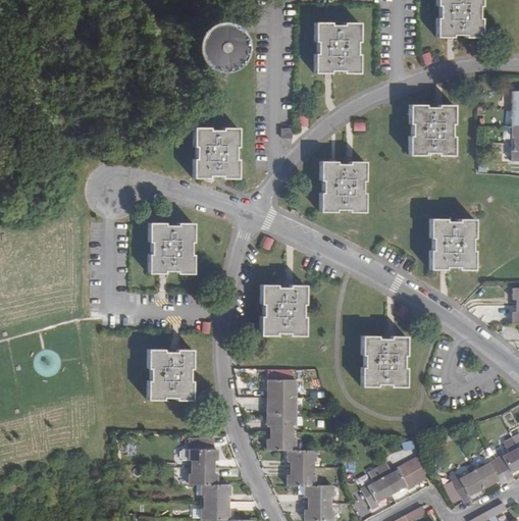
[(439,0),(439,4),(443,4),(442,17),(439,17),(439,36),(455,36),(455,34),(468,34),(468,36),(483,36),(482,18),(480,17),(480,5),(483,5),(482,0),(439,0)]
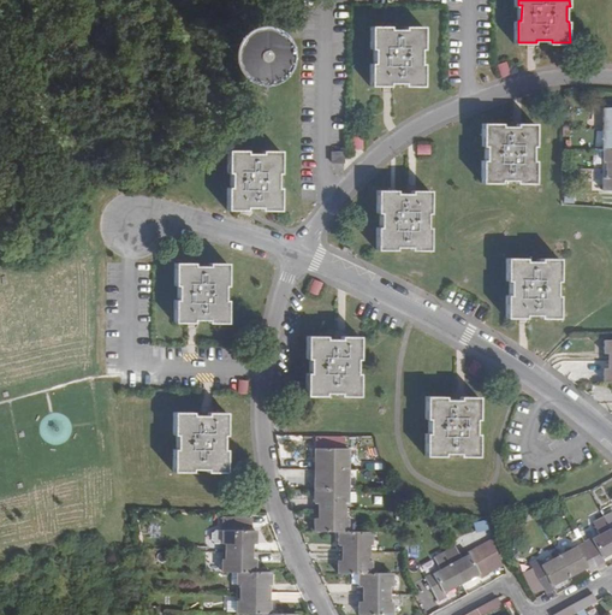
[(393,29),(393,27),(375,27),(374,48),(378,48),(376,63),(374,63),(374,86),(392,86),(392,83),(408,83),(408,86),(426,86),(426,63),(422,63),(422,48),(427,48),(426,27),(408,27),(408,29),(393,29)]
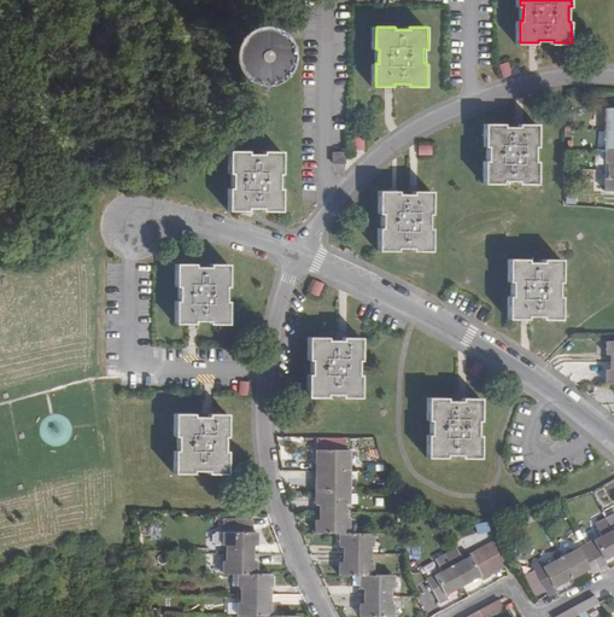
[(256,39),(252,40),(250,41),(247,42),(246,45),(244,47),(244,51),(244,54),(244,57),(245,60),(249,64),(252,67),(255,68),(258,68),(261,68),(264,65),(268,63),(269,62),(272,58),(272,56),(272,53),(272,51),(270,47),(269,45),(267,42),(264,40),(262,40),(258,39),(256,39)]
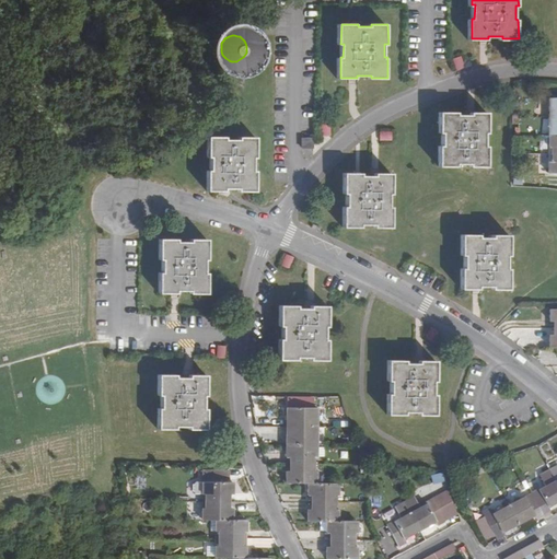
[(465,54),(455,57),(459,69),(468,67),(465,54)]
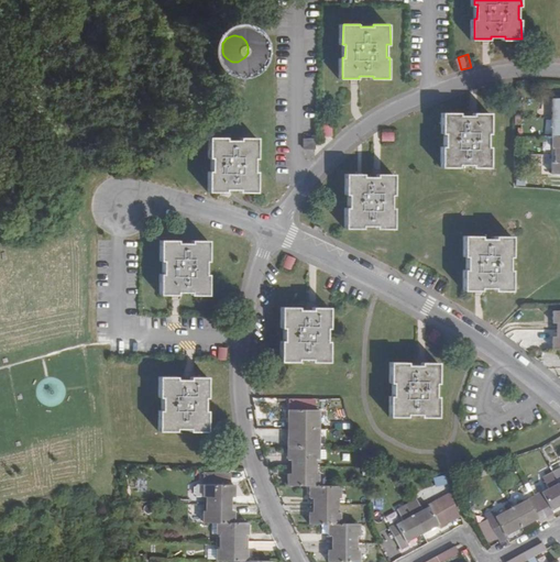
[(461,114),(461,112),(443,112),(443,132),(447,132),(446,146),(443,146),(443,166),(460,166),(460,164),(474,164),(474,166),(491,167),(492,146),(489,146),(489,133),(492,133),(492,112),(474,112),(474,114),(461,114)]
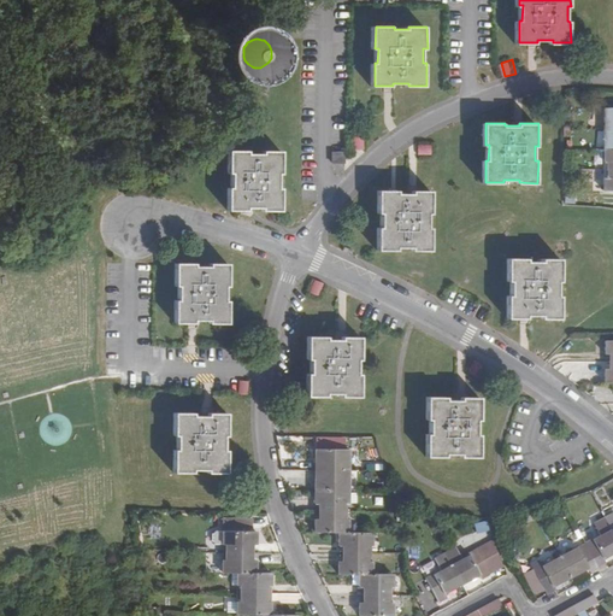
[(359,136),(358,147),(366,148),(369,138),(359,136)]
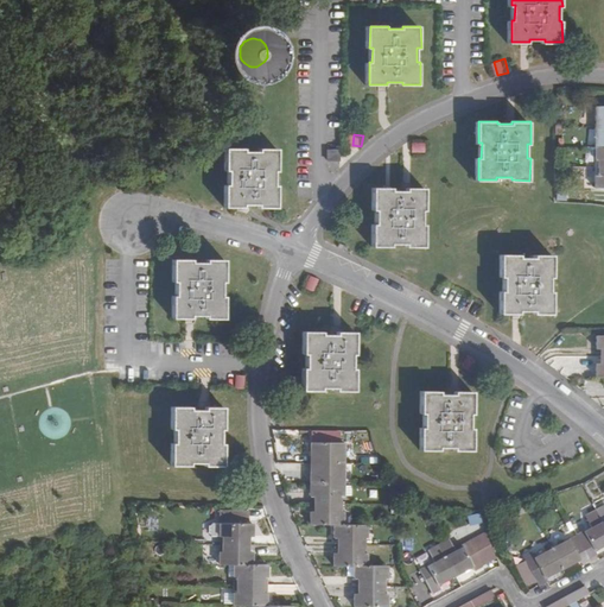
[(414,141),(415,151),(430,151),(428,140),(414,141)]
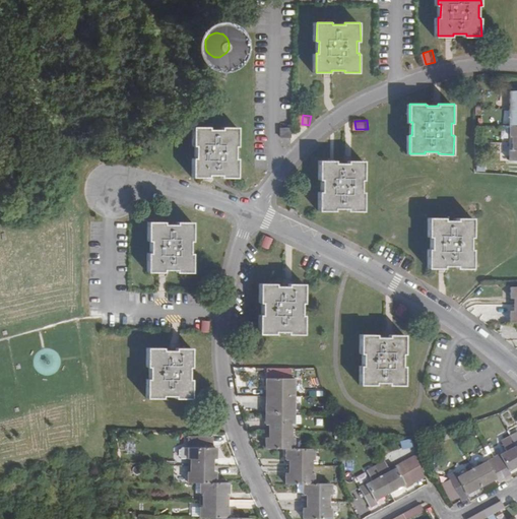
[(282,136),(294,136),(294,126),(283,126),(282,136)]
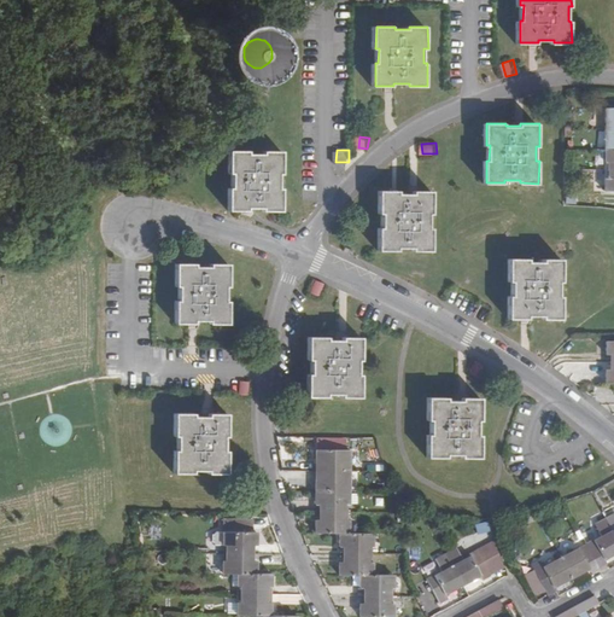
[(250,153),(250,151),(232,151),(232,172),(235,173),(235,187),(232,187),(232,209),(250,209),(250,207),(265,207),(265,210),(284,210),(284,187),(280,188),(280,173),(284,173),(284,151),(265,151),(265,153),(250,153)]
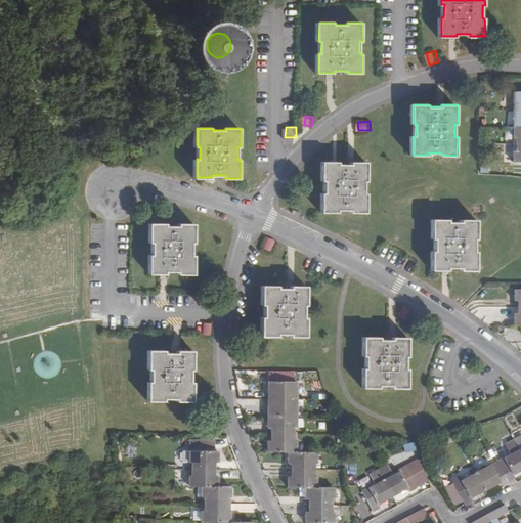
[(365,181),(367,181),(367,162),(352,162),(352,164),(340,164),(340,162),(323,162),(323,180),(326,180),(327,192),(323,192),(323,212),(339,212),(339,210),(352,210),(352,212),(367,212),(367,193),(365,193),(365,181)]
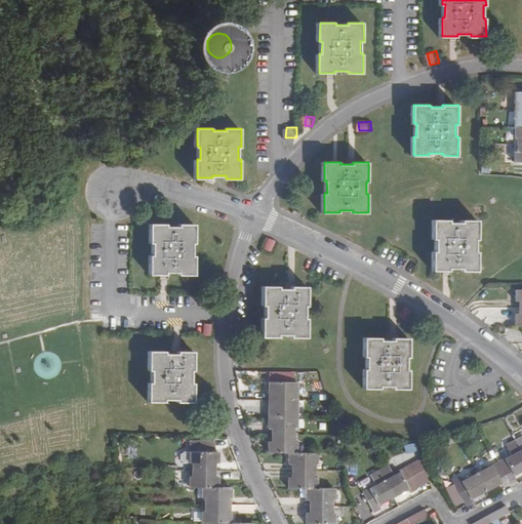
[(451,222),(451,219),(435,219),(434,239),(437,239),(437,251),(434,251),(434,270),(450,271),(450,268),(463,268),(463,270),(479,271),(479,251),(476,251),(477,239),(480,239),(480,219),(463,219),(463,222),(451,222)]
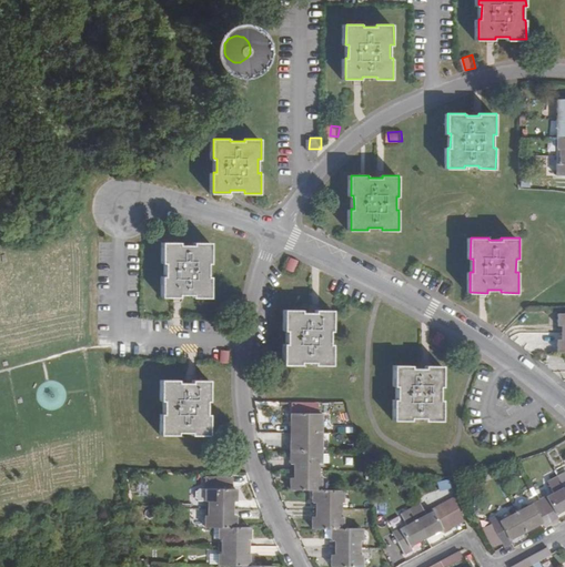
[(182,244),(182,242),(164,242),(164,262),(167,262),(167,276),(164,276),(164,296),(181,296),(181,294),(195,294),(195,297),(212,297),(212,276),(210,276),(210,263),(212,263),(213,242),(195,242),(194,244),(182,244)]
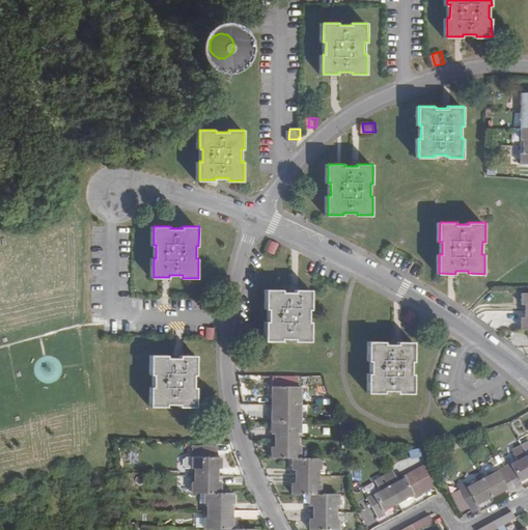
[(270,251),(278,254),(282,242),(274,240),(270,251)]
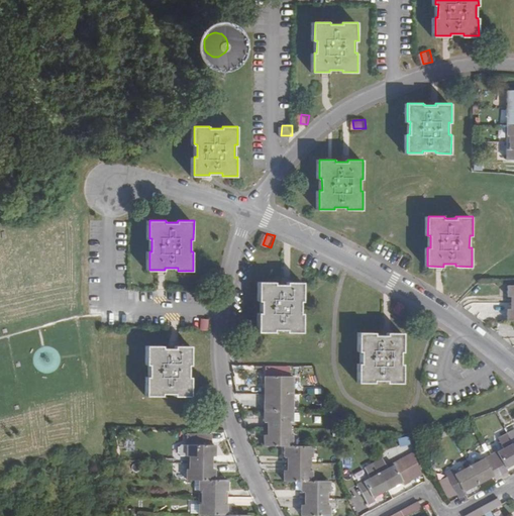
[(304,301),(304,282),(289,282),(288,284),(276,284),(276,281),(261,281),(260,300),(263,300),(263,312),(260,313),(260,331),(276,331),(276,329),(288,329),(288,332),(304,332),(304,313),(301,313),(301,301),(304,301)]
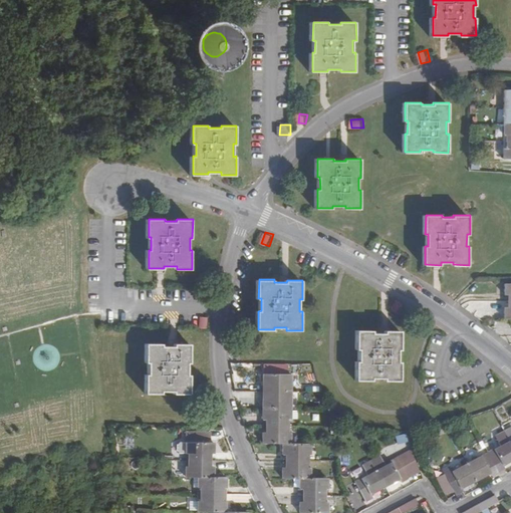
[(211,327),(211,315),(202,314),(201,327),(211,327)]
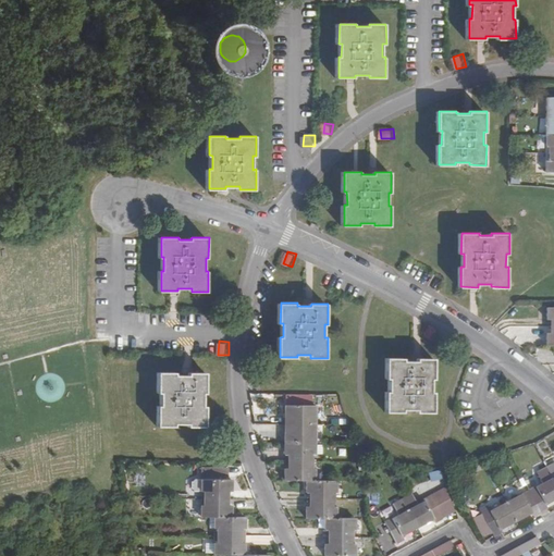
[(391,391),(388,391),(386,411),(405,411),(405,408),(417,409),(418,411),(435,412),(435,392),(432,391),(433,379),(435,378),(435,358),(418,358),(418,360),(405,360),(405,357),(388,358),(388,378),(391,378),(391,391)]
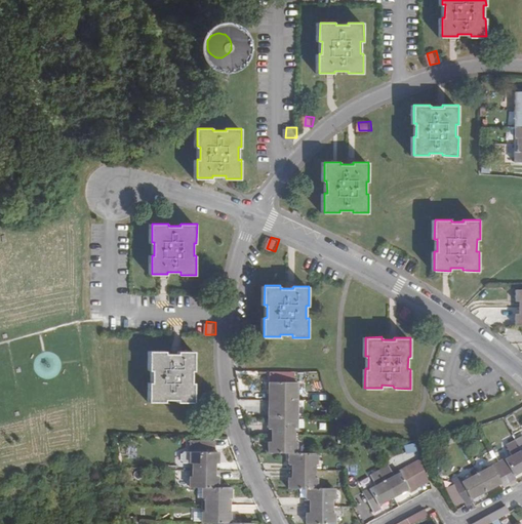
[(167,354),(167,351),(151,351),(151,370),(154,370),(153,383),(151,383),(151,402),(166,402),(166,399),(178,399),(179,402),(195,401),(195,383),(193,383),(193,370),(195,370),(196,351),(179,351),(179,353),(167,354)]
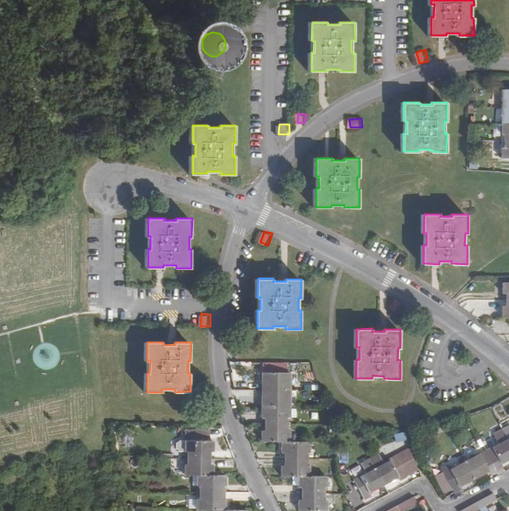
[(264,383),(267,383),(267,389),(289,389),(289,383),(292,383),(292,371),(264,371),(264,383)]
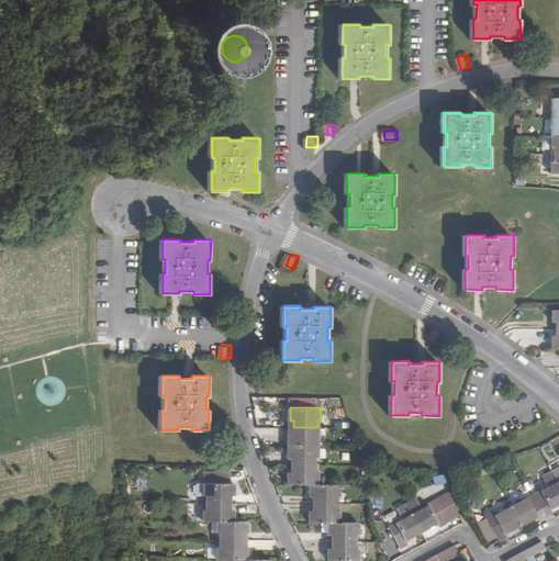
[(317,434),(317,427),(293,427),(293,434),(289,434),(289,446),(320,446),(321,434),(317,434)]
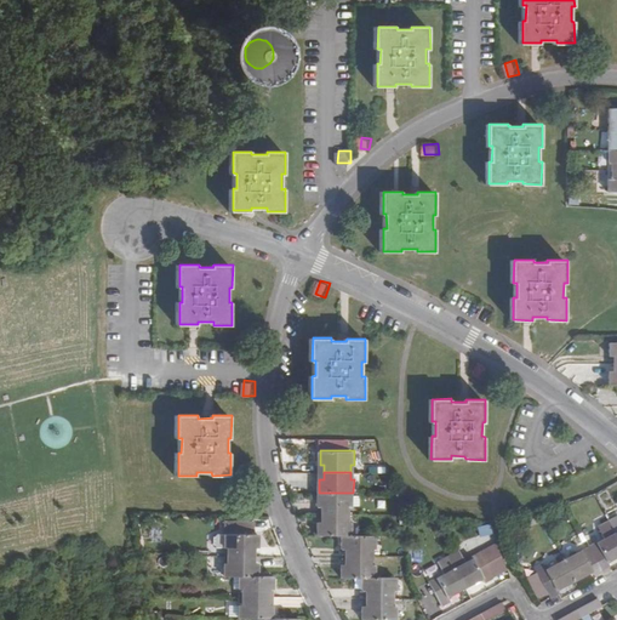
[(353,506),(353,493),(319,493),(319,506),(324,506),(324,513),(349,513),(350,506),(353,506)]
